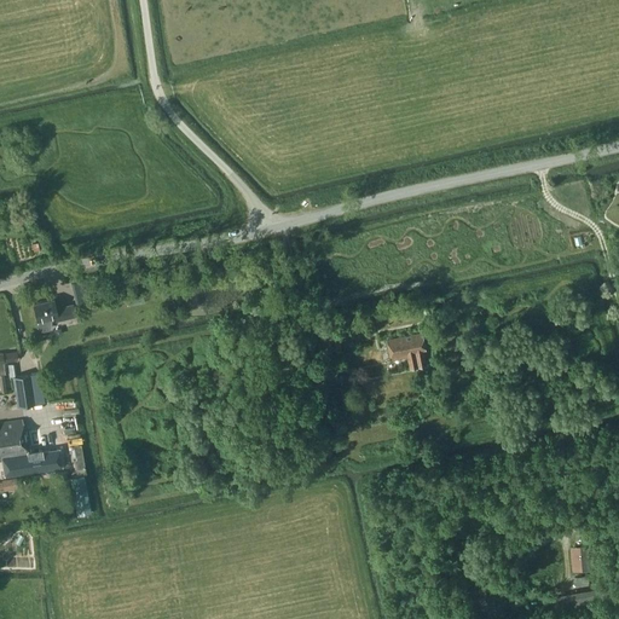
[(53,299),(33,304),(38,320),(39,323),(38,325),(38,328),(40,330),(42,330),(48,329),(51,328),(51,322),(50,317),(55,316),(56,320),(76,316),(73,304),(56,308),(53,299)]
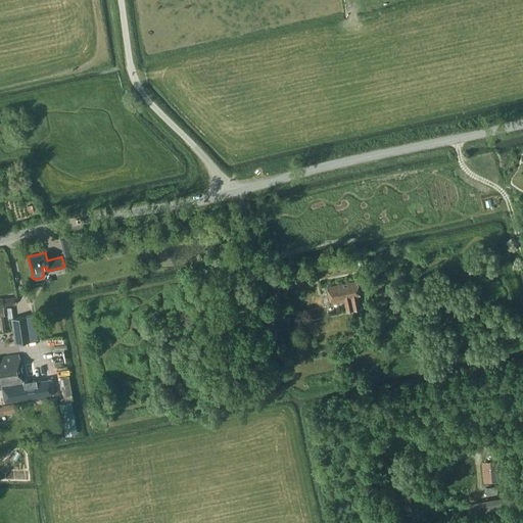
[(361,295),(359,282),(349,283),(328,287),(330,303),(344,301),(346,311),(362,308),(360,295),(361,295)]
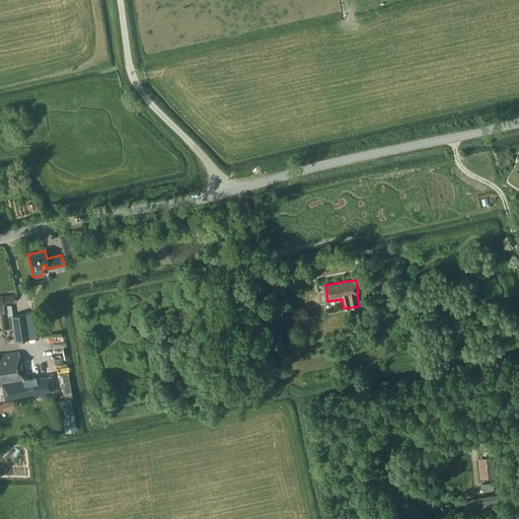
[(15,301),(14,295),(4,296),(5,303),(15,301)]
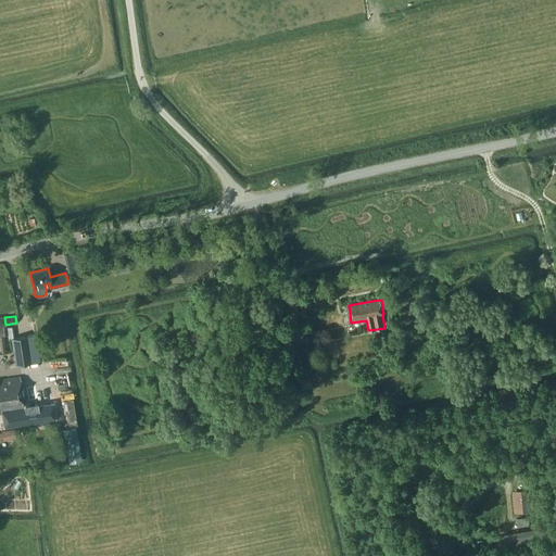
[(19,338),(11,339),(15,365),(23,364),(40,361),(36,335),(19,338)]
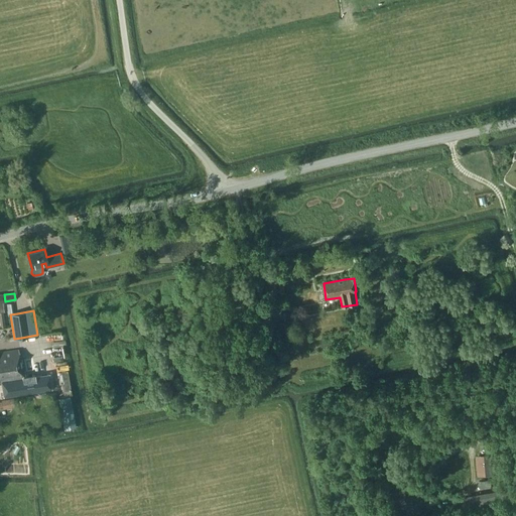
[(297,336),(291,319),(279,324),(284,340),(297,336)]
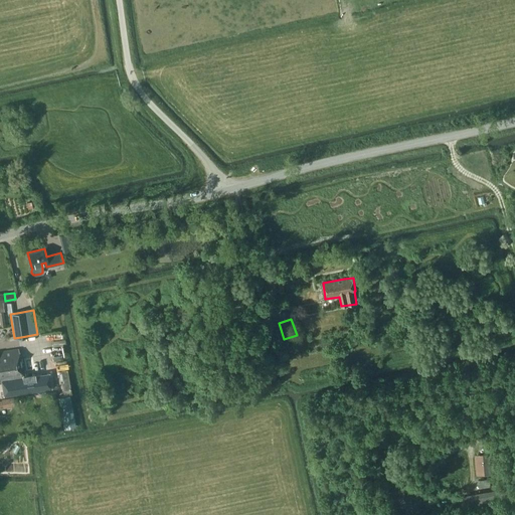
[(23,374),(19,349),(0,351),(0,382),(1,382),(2,382),(2,378),(23,374)]
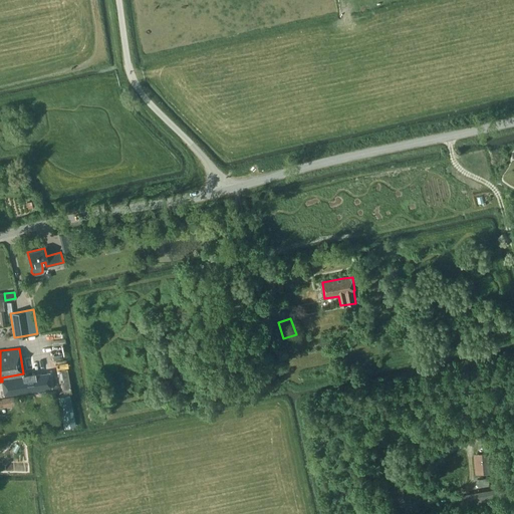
[(2,381),(1,381),(3,396),(51,389),(49,372),(34,374),(34,372),(23,374),(23,373),(2,377),(2,381)]
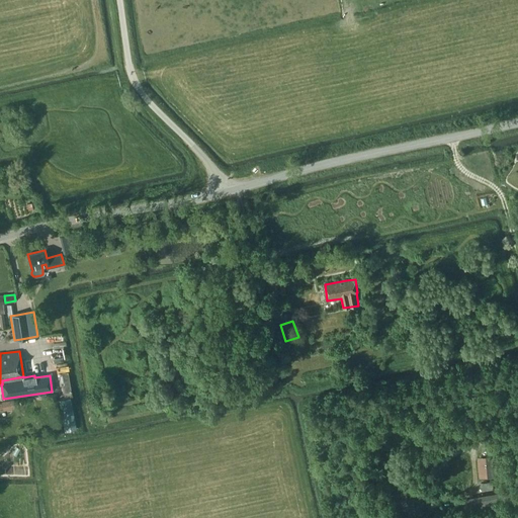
[(70,397),(58,400),(64,431),(76,429),(70,397)]
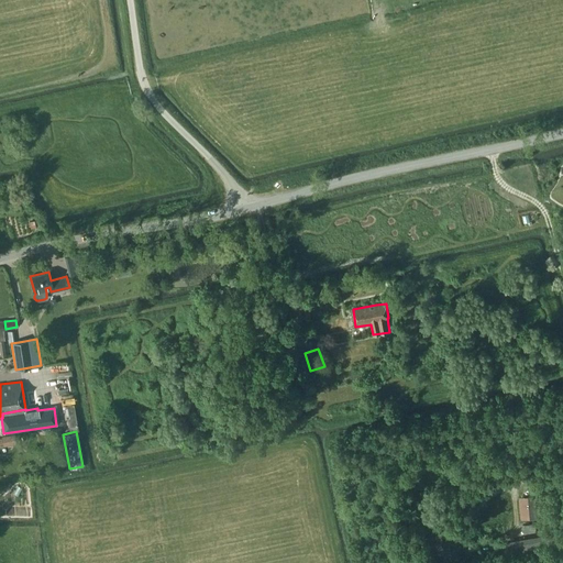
[(1,437),(2,439),(3,446),(17,444),(14,434),(1,437)]
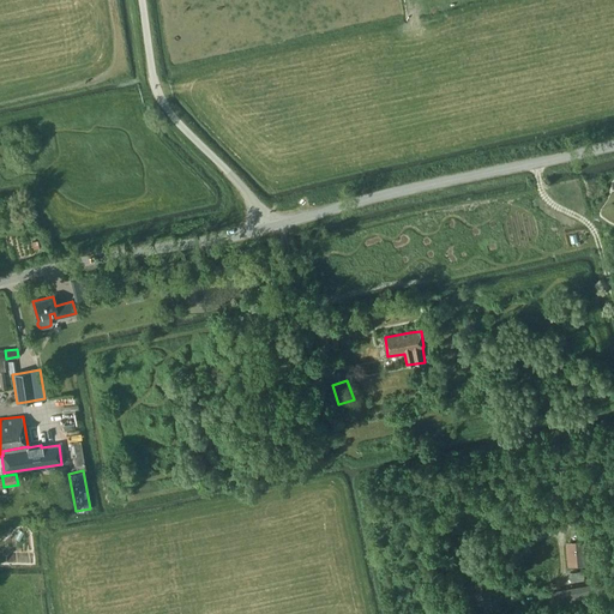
[(569,566),(589,565),(587,541),(566,542),(569,566)]
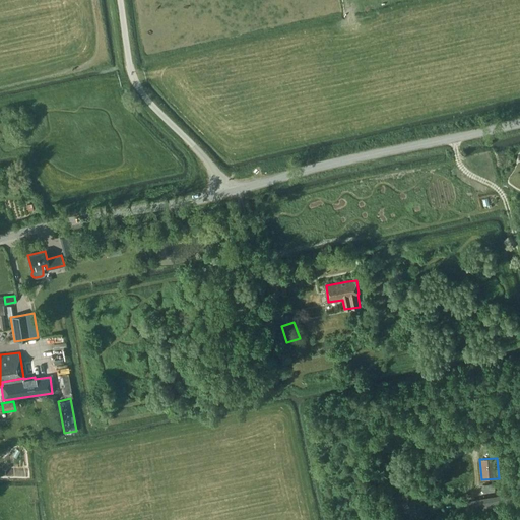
[(503,494),(469,499),(471,516),(506,510),(503,494)]
